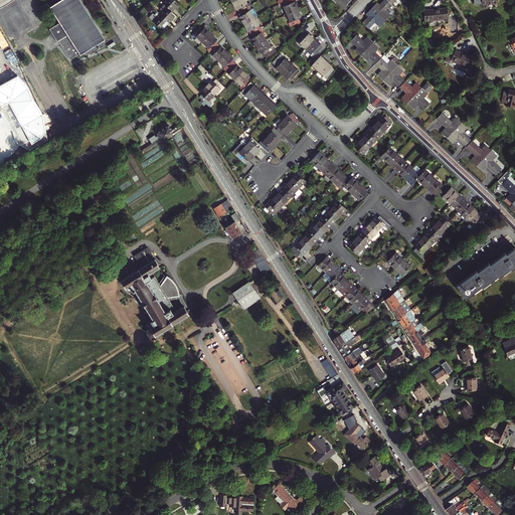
[(57,41),(58,40),(59,40),(61,43),(60,44),(69,59),(78,53),(79,54),(81,53),(81,54),(83,52),(90,54),(103,45),(105,40),(104,39),(105,38),(80,0),(54,0),(56,2),(48,7),(58,22),(49,29),(57,41)]
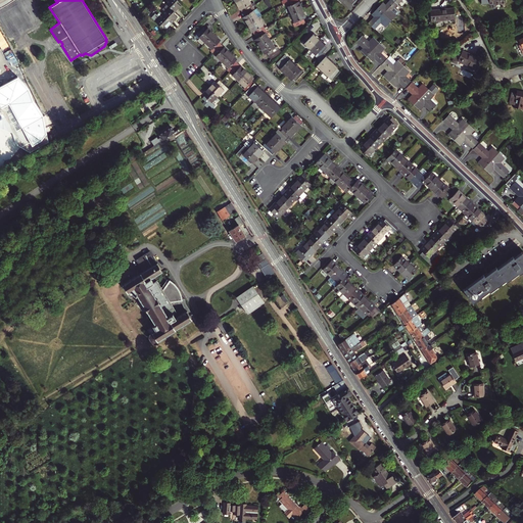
[(165,4),(167,5),(175,13),(181,7),(177,4),(179,2),(175,0),(165,0),(168,2),(165,4)]
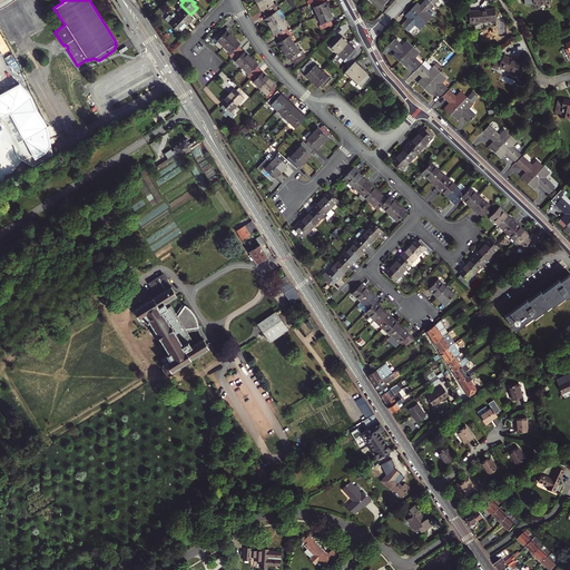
[(264,15),(275,8),(269,0),(262,0),(256,3),(264,15)]
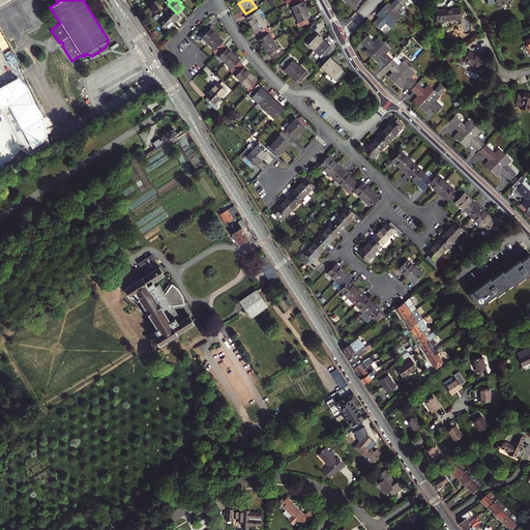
[(291,5),(296,16),(306,10),(301,0),(296,0),(287,4),(288,6),(291,5)]
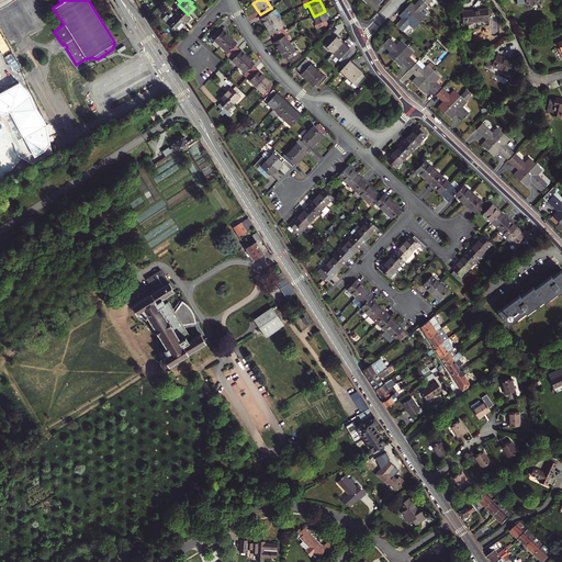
[(411,3),(405,9),(419,22),(425,17),(419,11),(426,4),(422,0),(418,0),(414,6),(411,3)]
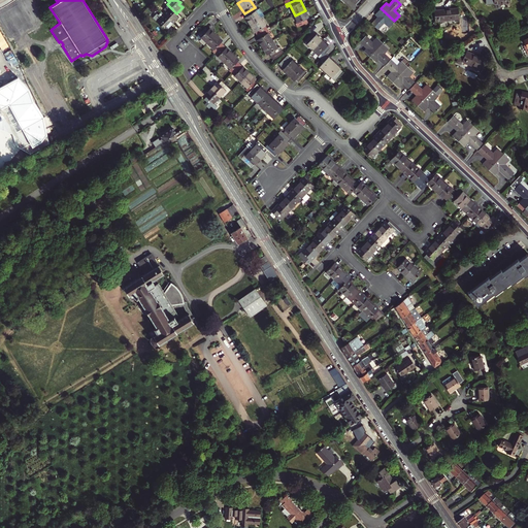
[(175,15),(176,13),(168,5),(164,10),(166,12),(164,15),(173,25),(178,19),(175,15)]
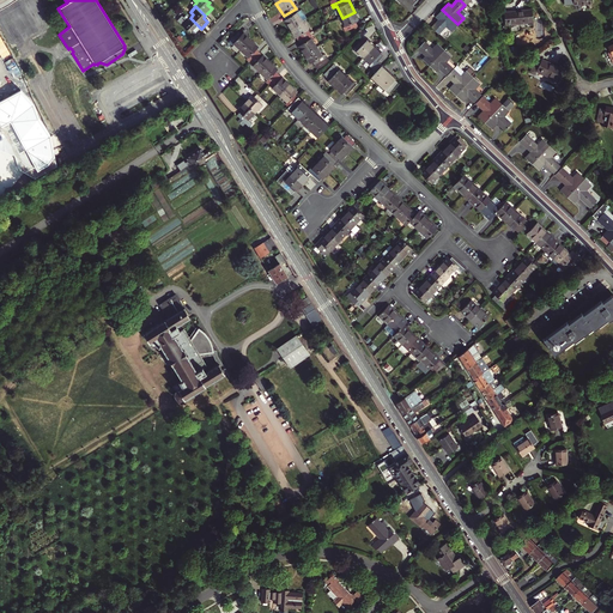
[(290,30),(302,23),(307,19),(301,10),(298,12),(296,8),(284,16),(286,19),(284,22),(290,30)]
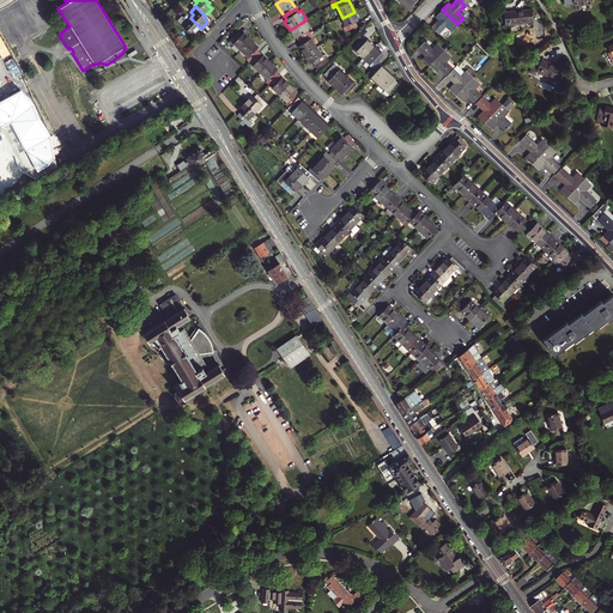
[(457,24),(442,10),(436,16),(439,19),(431,26),(438,32),(445,25),(451,31),(457,24)]
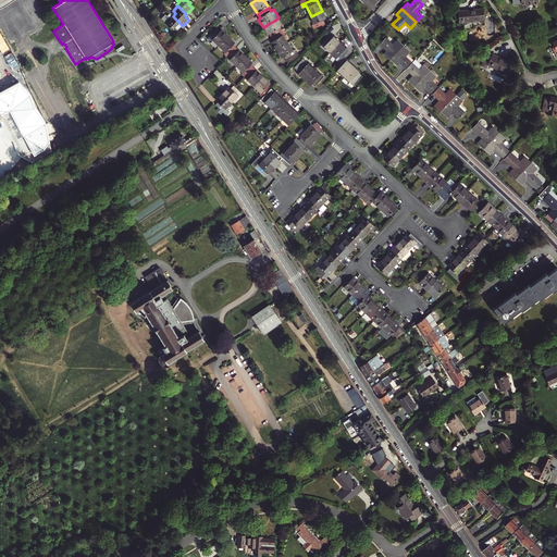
[(459,22),(484,20),(483,9),(458,11),(459,22)]
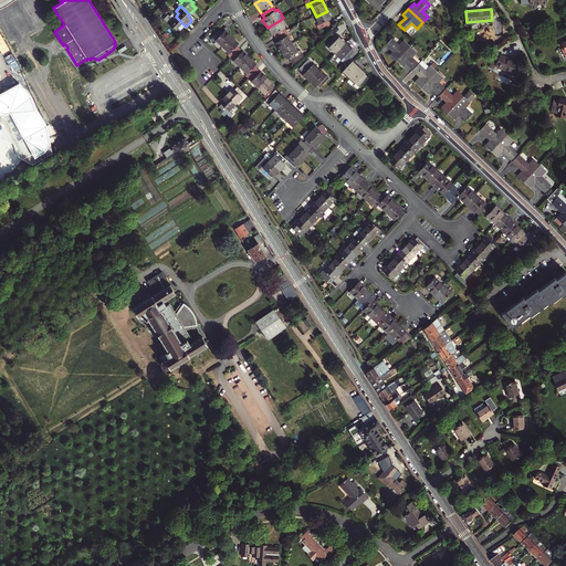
[(331,20),(327,11),(316,17),(320,24),(317,25),(318,29),(331,24),(329,21),(331,20)]
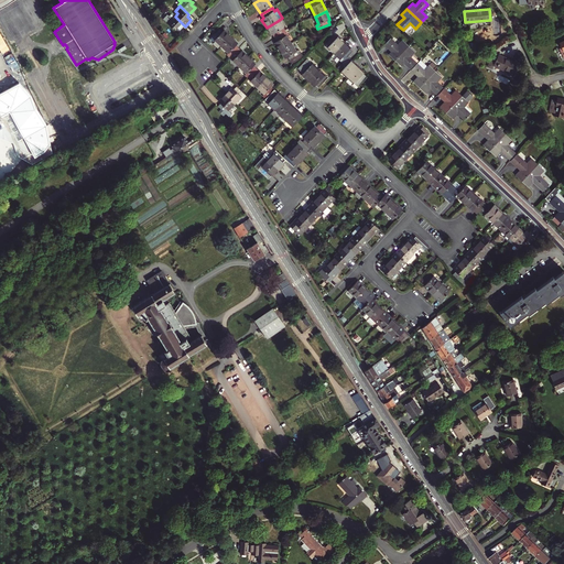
[(185,26),(175,17),(167,24),(174,31),(176,29),(180,32),(185,26)]
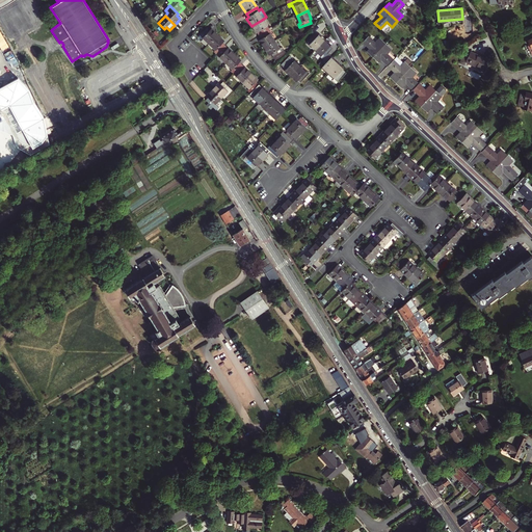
[(259,36),(268,30),(262,20),(251,26),(259,36)]
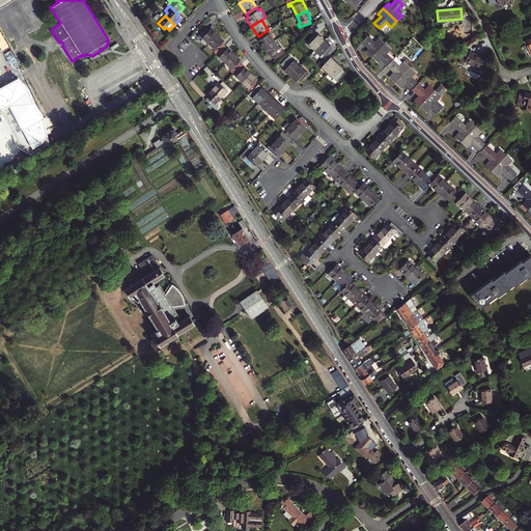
[(210,45),(218,35),(212,29),(210,31),(207,29),(199,37),(201,39),(203,38),(210,45)]
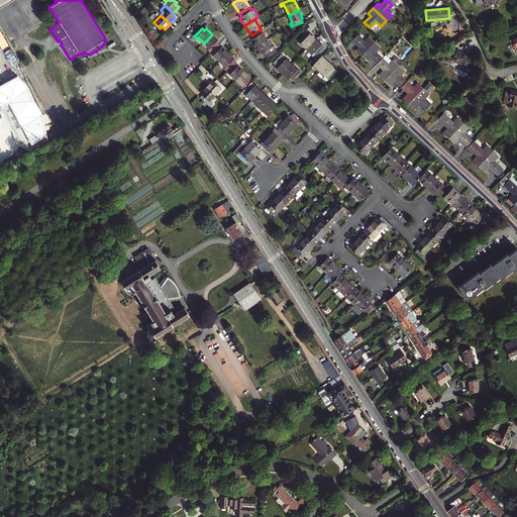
[(255,47),(266,40),(261,33),(263,32),(261,29),(251,35),(252,38),(250,40),(255,47)]
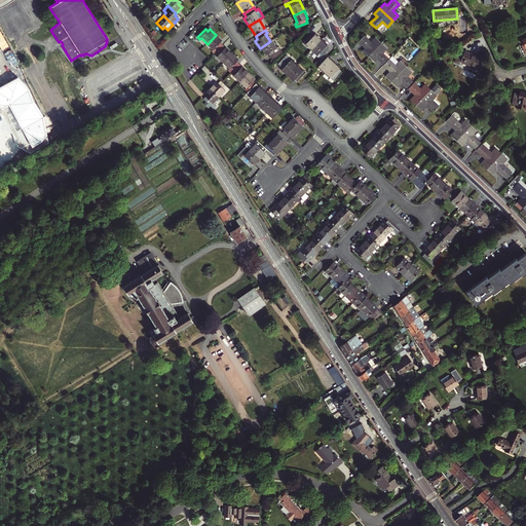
[(304,44),(310,49),(320,40),(314,34),(313,35),(310,33),(304,40),(306,42),(304,44)]
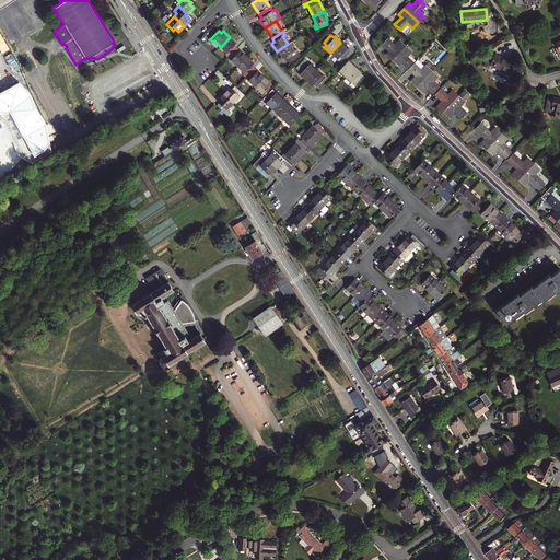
[(237,45),(230,37),(221,47),(229,54),(226,56),(229,58),(237,48),(235,46),(237,45)]
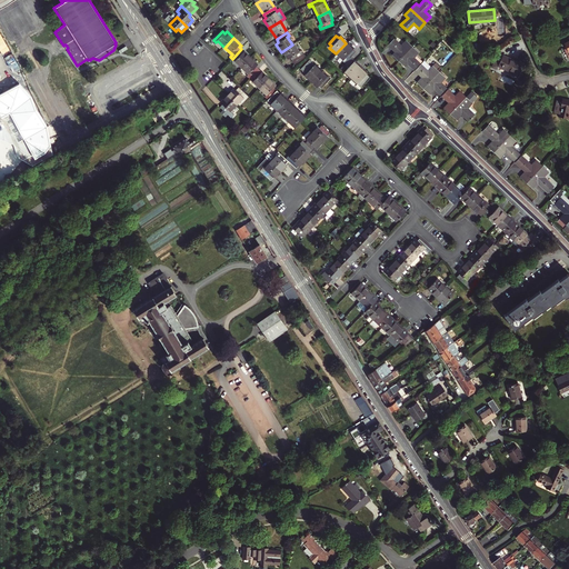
[(399,60),(412,45),(407,40),(401,46),(393,38),(389,43),(396,51),(393,55),(399,60)]
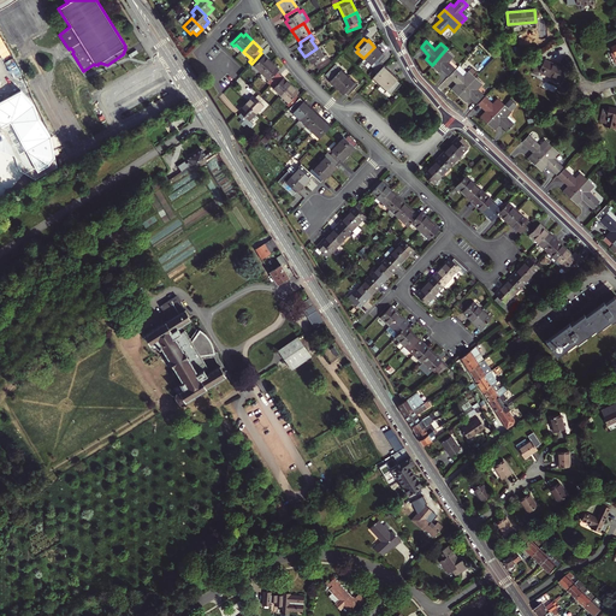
[(381,54),(374,47),(363,58),(371,65),(373,63),(375,65),(384,58),(380,55),(381,54)]
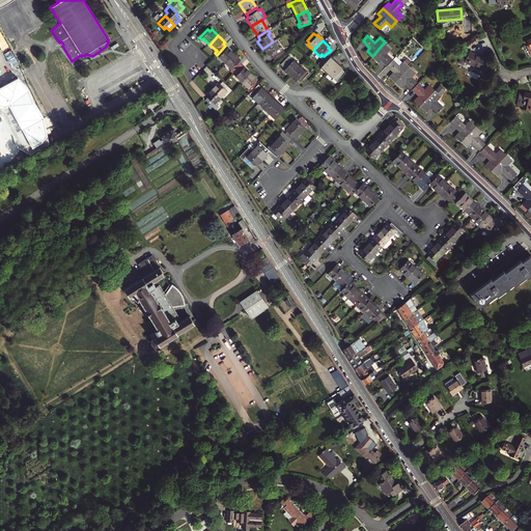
[(278,50),(273,42),(262,49),(268,56),(270,55),(274,60),(283,54),(280,49),(278,50)]
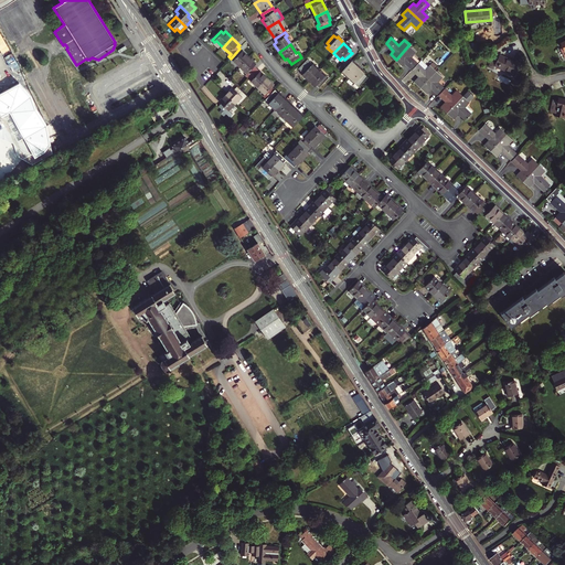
[(416,50),(409,44),(396,60),(402,65),(405,62),(413,68),(417,63),(411,56),(416,50)]
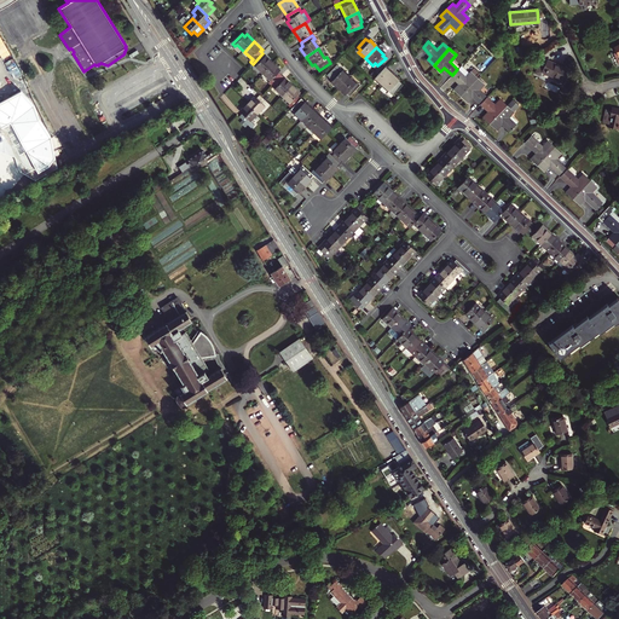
[(264,74),(273,64),(262,53),(253,64),(264,74)]
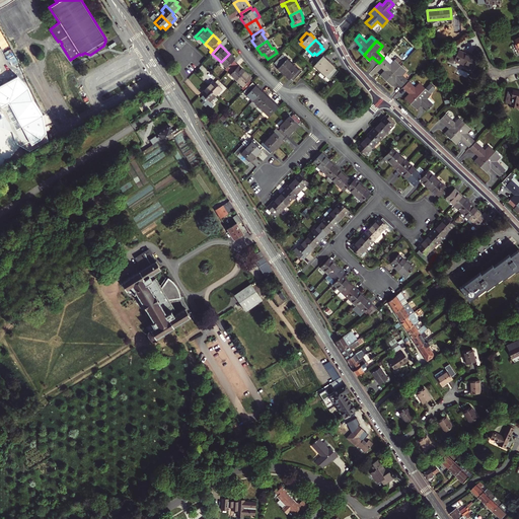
[(458,51),(453,60),(470,68),(475,59),(458,51)]
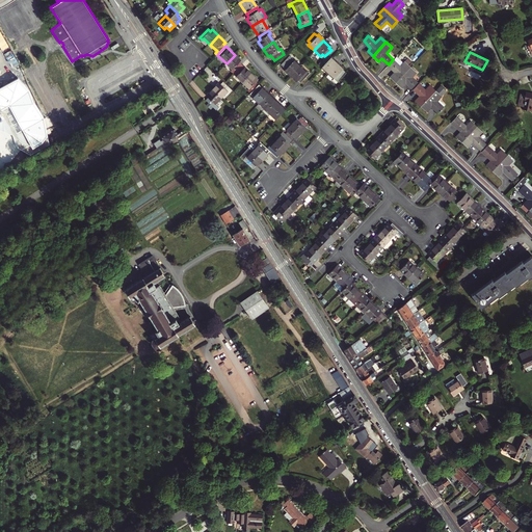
[(233,74),(241,65),(239,63),(241,61),(235,55),(227,63),(233,70),(231,72),(233,74)]
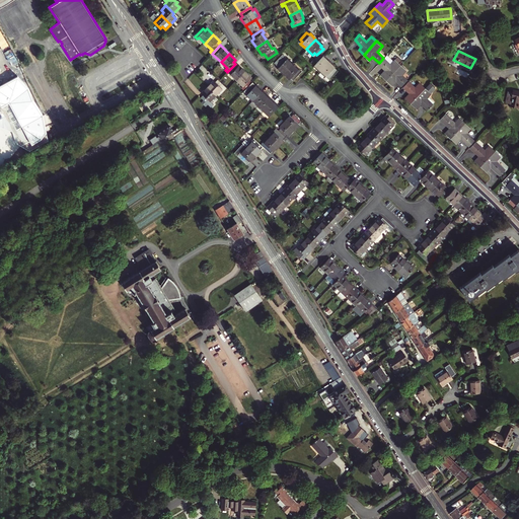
[(280,55),(273,63),(277,68),(276,69),(282,74),(291,65),(280,55)]
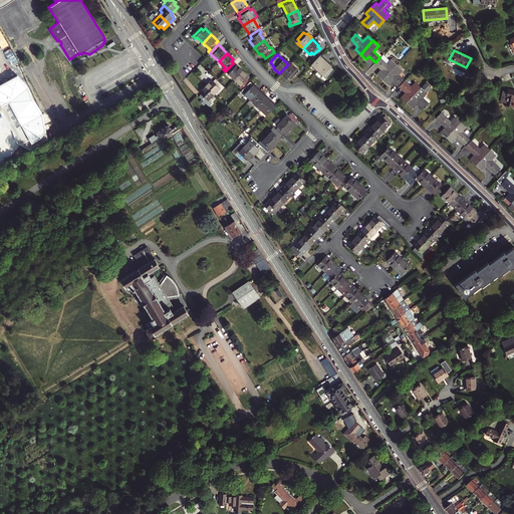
[(396,56),(393,59),(392,58),(390,61),(382,54),(379,57),(375,62),(381,69),(377,73),(383,79),(398,63),(396,61),(398,58),(396,56)]
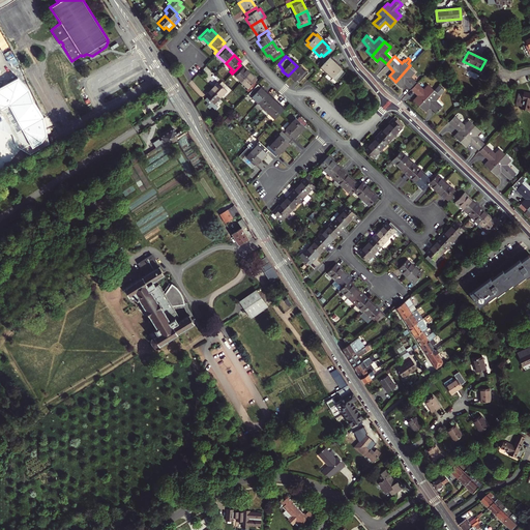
[(319,66),(325,72),(334,62),(331,59),(330,60),(328,58),(319,66)]
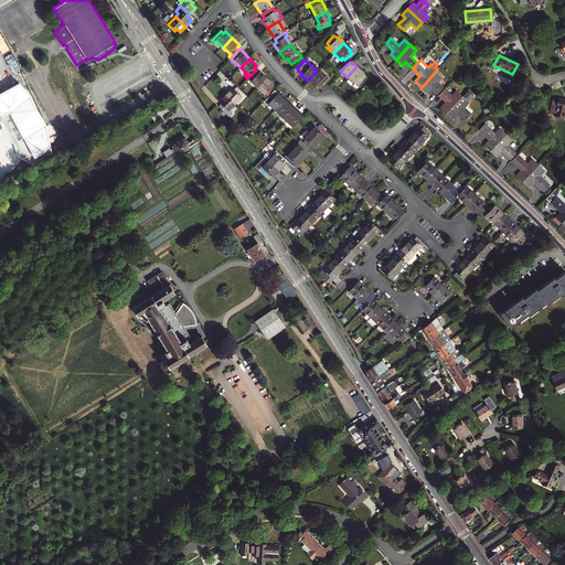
[(362,75),(363,74),(360,72),(361,71),(356,66),(347,77),(358,88),(366,78),(362,75)]
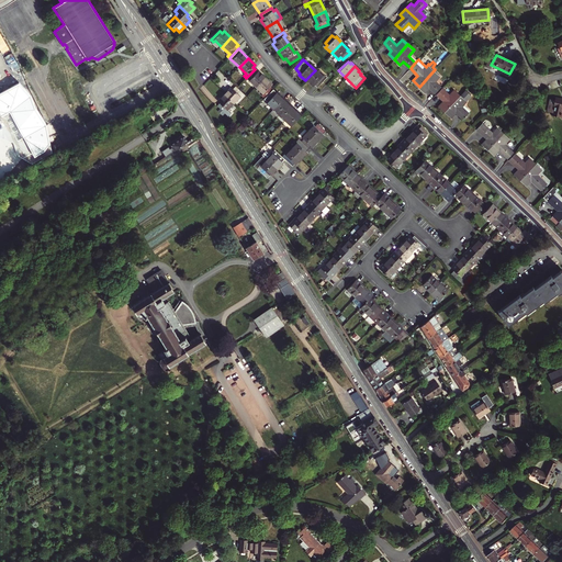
[(246,78),(256,88),(265,78),(255,69),(246,78)]
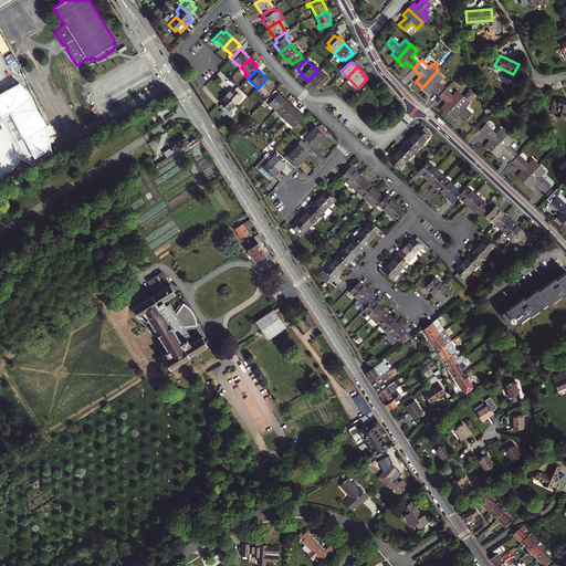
[(443,75),(438,70),(422,87),(428,92),(432,87),(440,94),(444,88),(446,88),(438,81),(443,75)]
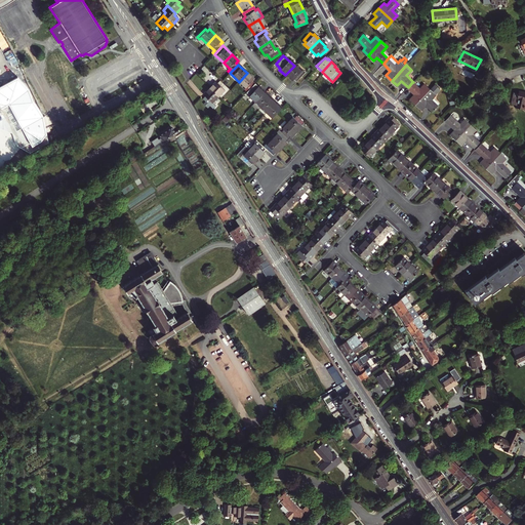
[(303,73),(294,66),(285,75),(291,81),(292,80),(294,82),(303,73)]
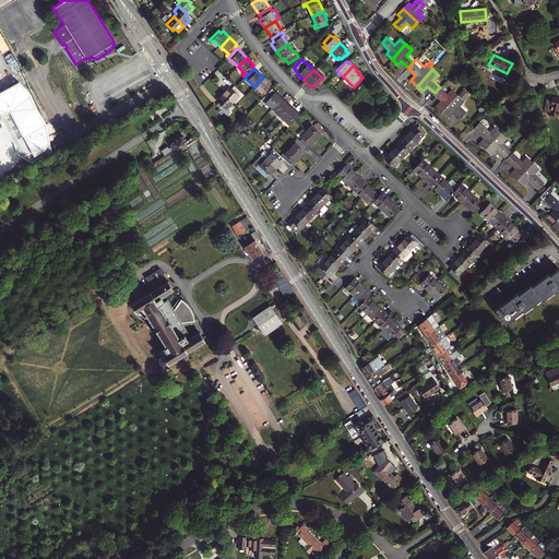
[(260,96),(262,98),(270,91),(271,90),(269,86),(270,85),(263,78),(254,87),(261,94),(260,96)]
